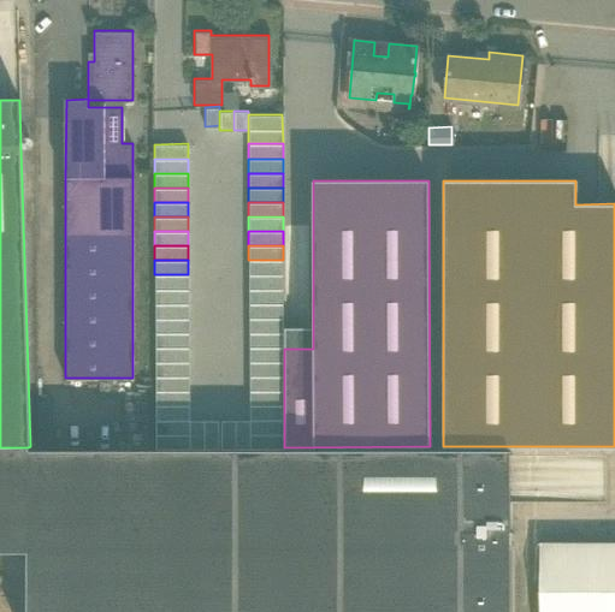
[(248,260),(248,274),(283,274),(283,260),(248,260)]
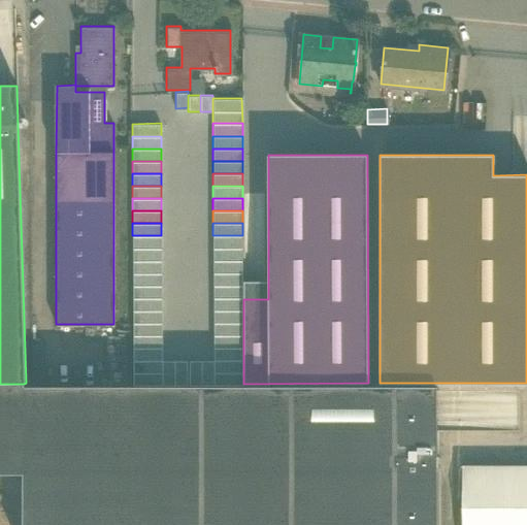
[(132,235),(132,248),(161,248),(161,235),(132,235)]
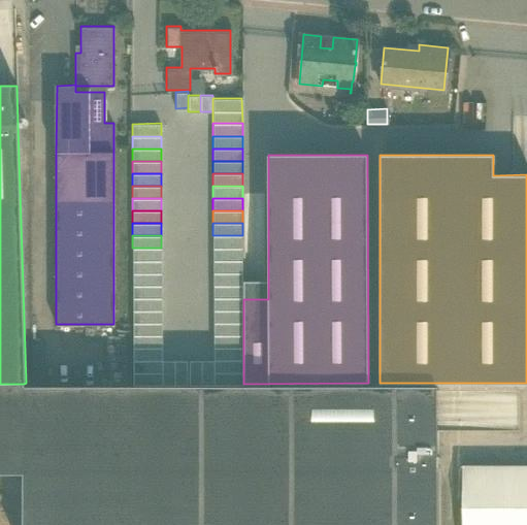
[(212,235),(213,248),(242,248),(242,235),(212,235)]
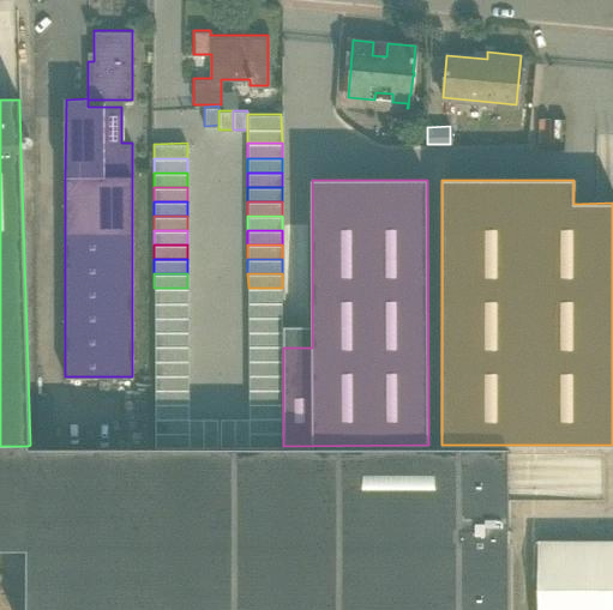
[(154,288),(154,302),(187,302),(187,288),(154,288)]
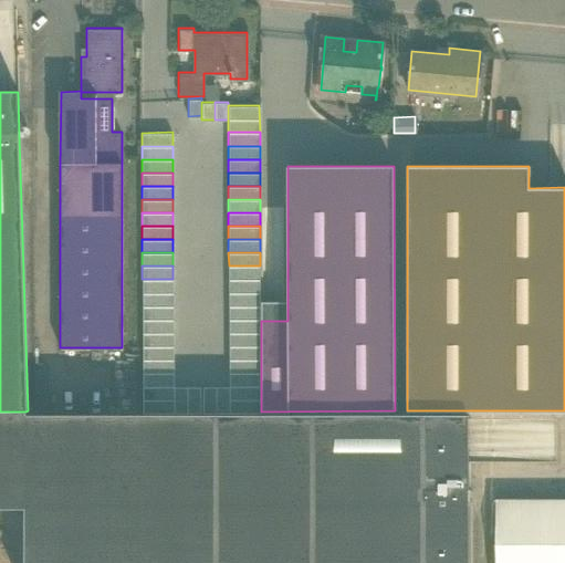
[(229,266),(229,279),(260,279),(260,266),(229,266)]
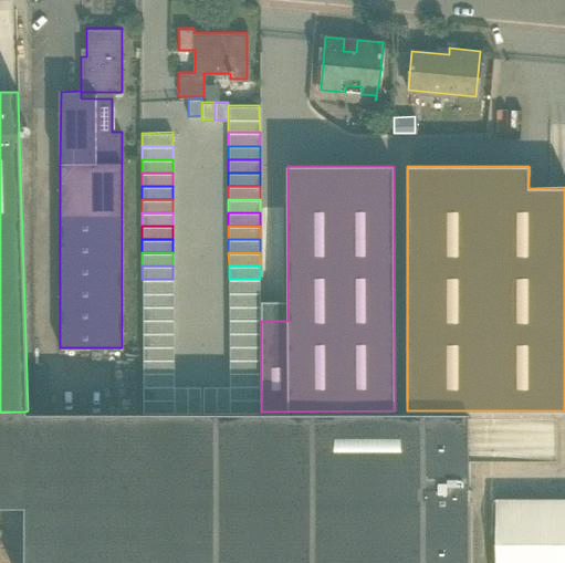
[(142,279),(142,292),(173,292),(173,279),(142,279)]
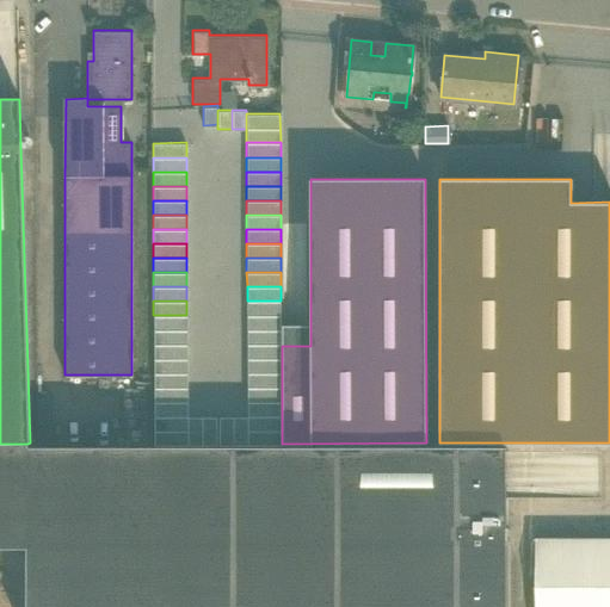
[(247,301),(247,315),(281,315),(281,301),(247,301)]
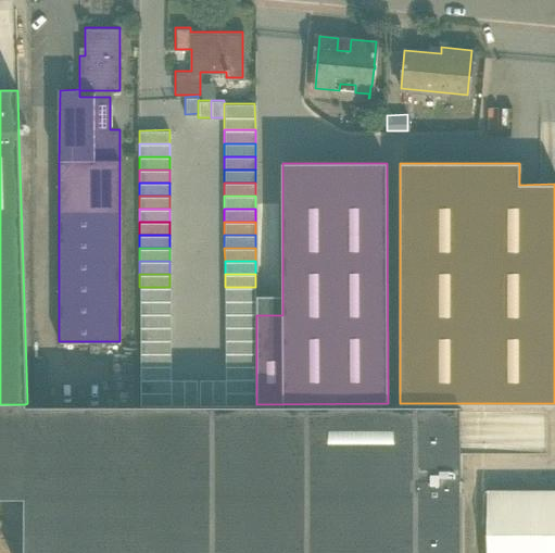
[(139,287),(139,300),(169,300),(169,287),(139,287)]
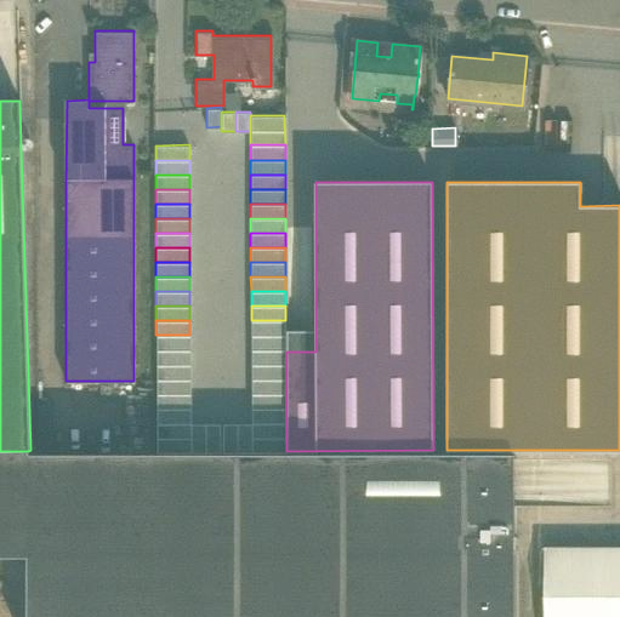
[(251,320),(251,335),(285,335),(285,320),(251,320)]
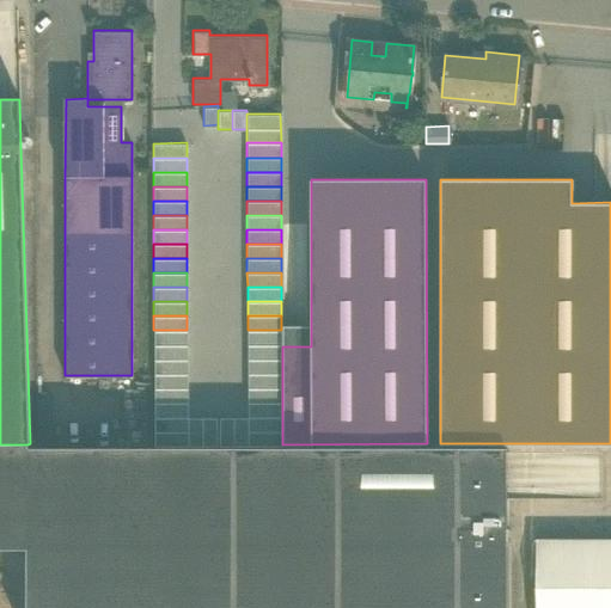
[(153,330),(153,344),(187,344),(187,330),(153,330)]
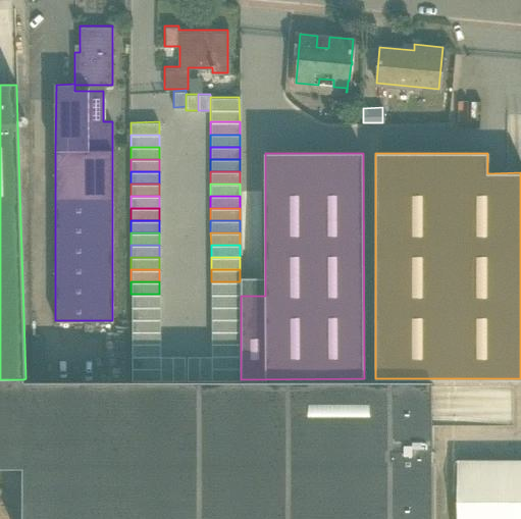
[(211,281),(211,294),(240,294),(240,281),(211,281)]
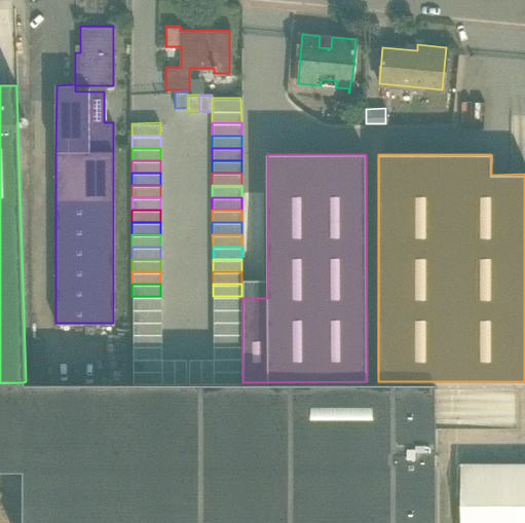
[(132,296),(133,308),(161,308),(160,296),(132,296)]
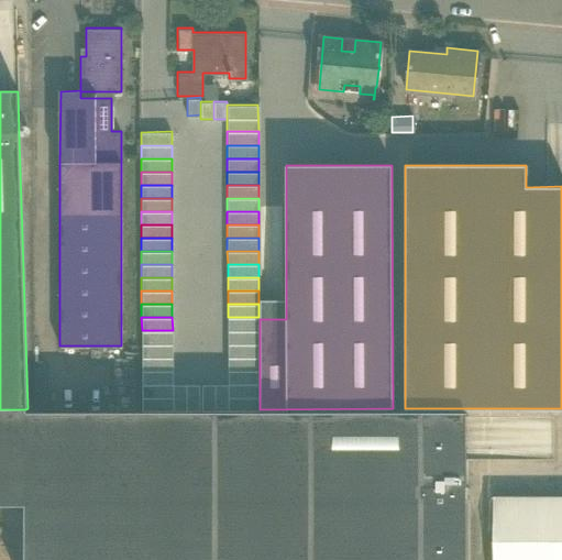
[(228,317),(228,330),(259,330),(259,317),(228,317)]
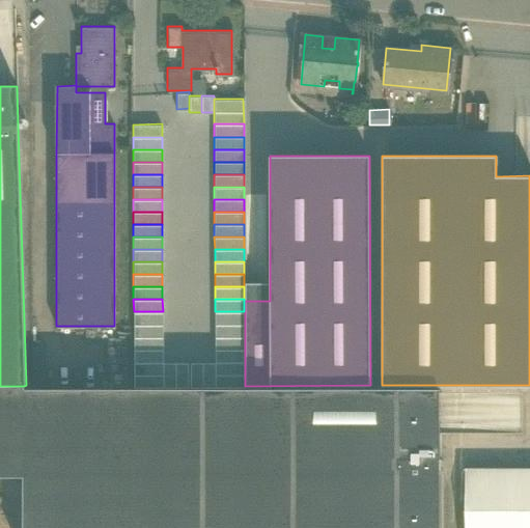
[(134,311),(134,324),(163,324),(163,311),(134,311)]
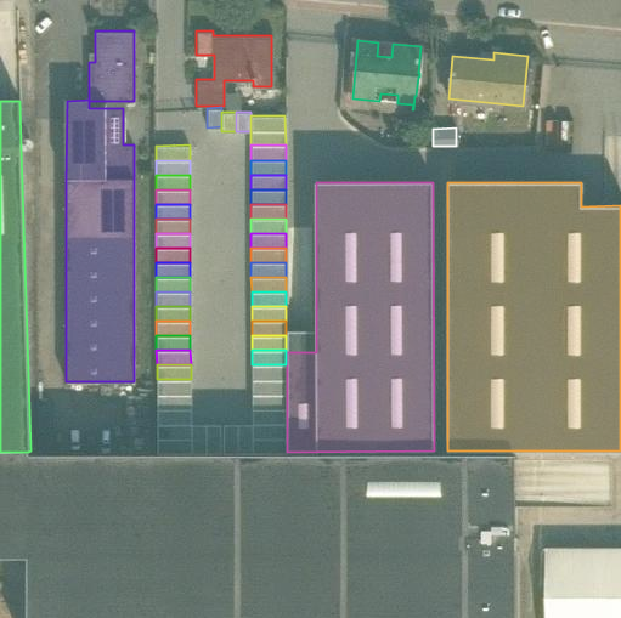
[(252,364),(252,379),(286,379),(286,364),(252,364)]
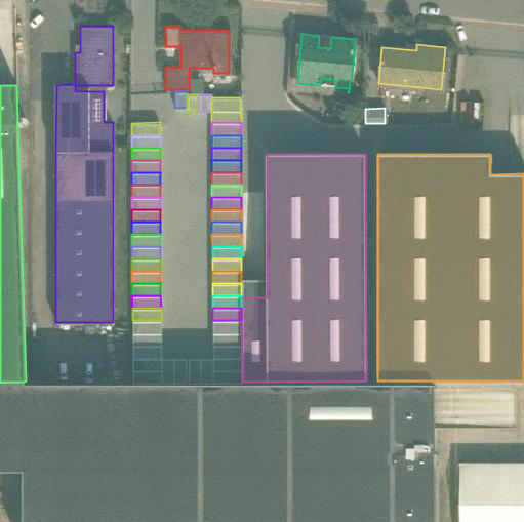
[(132,320),(132,332),(161,332),(161,320),(132,320)]
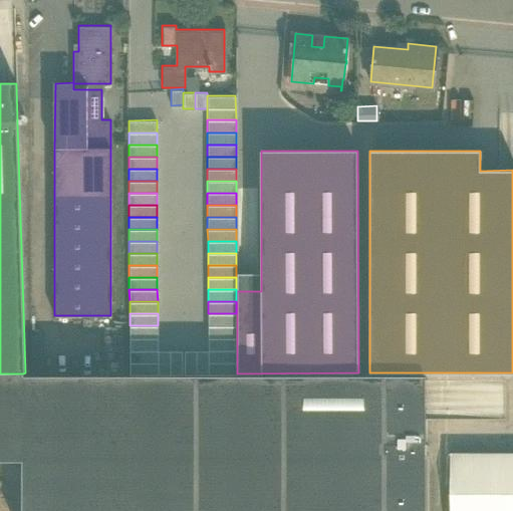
[(208,313),(208,325),(236,325),(236,313),(208,313)]
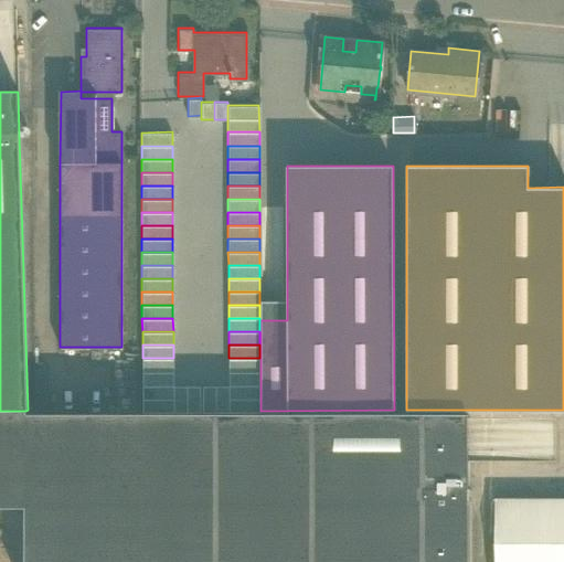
[(142,358),(142,372),(173,371),(173,358),(142,358)]
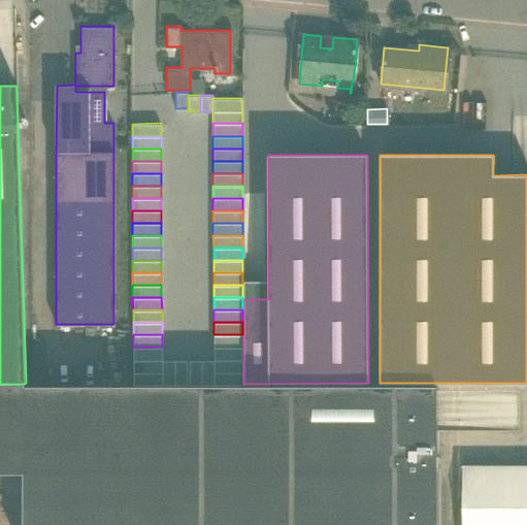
[(213,334),(213,347),(242,347),(242,334),(213,334)]
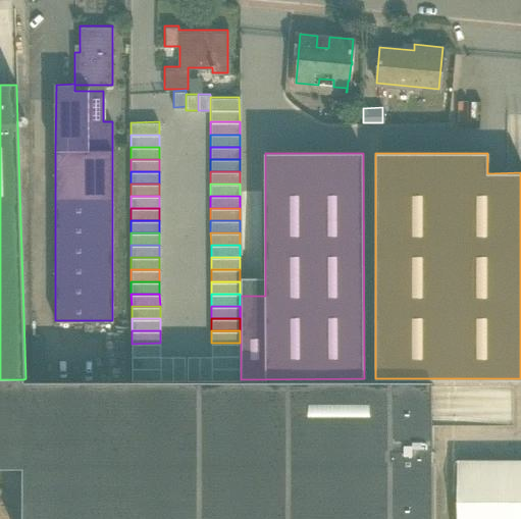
[(132,344),(132,368),(160,367),(160,356),(160,343),(132,344)]
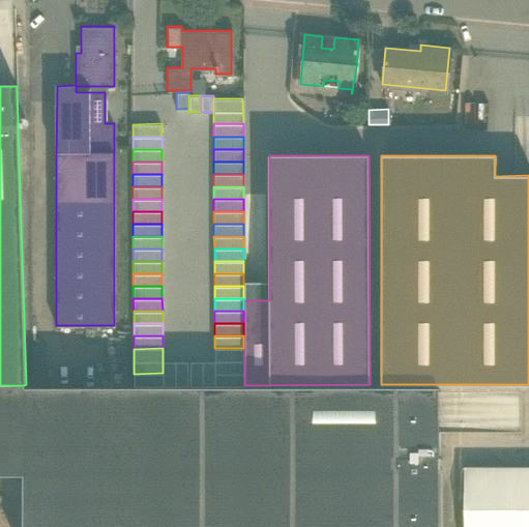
[(214,360),(214,373),(243,373),(243,348),(214,348),(214,360)]
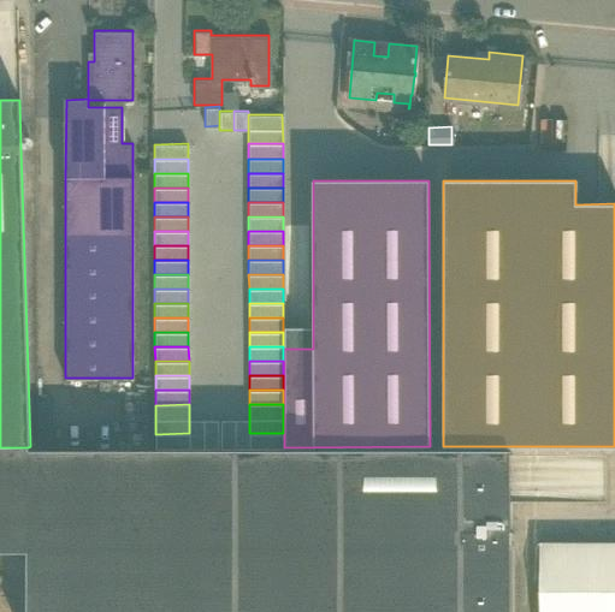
[(155,434),(155,447),(203,447),(203,419),(189,420),(189,433),(155,434)]
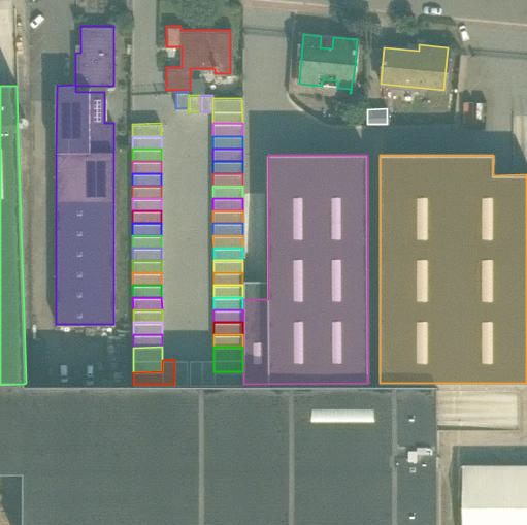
[(174,359),(174,384),(187,384),(187,359),(174,359)]
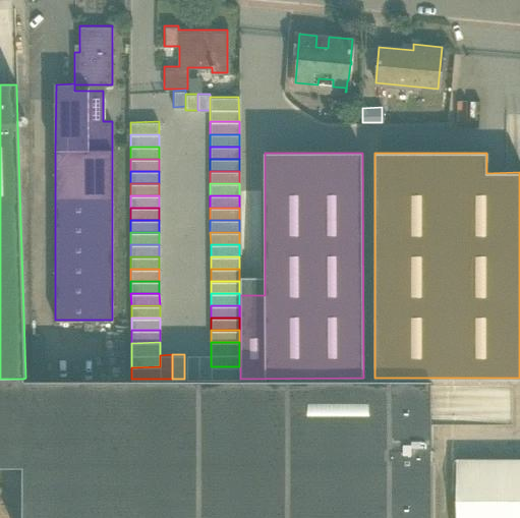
[(186,354),(186,379),(198,379),(198,354),(186,354)]
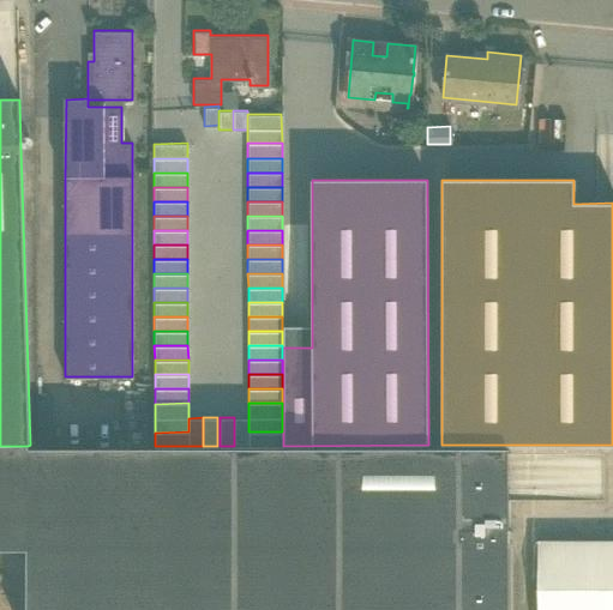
[(234,417),(234,446),(282,446),(282,432),(248,432),(248,417),(234,417)]
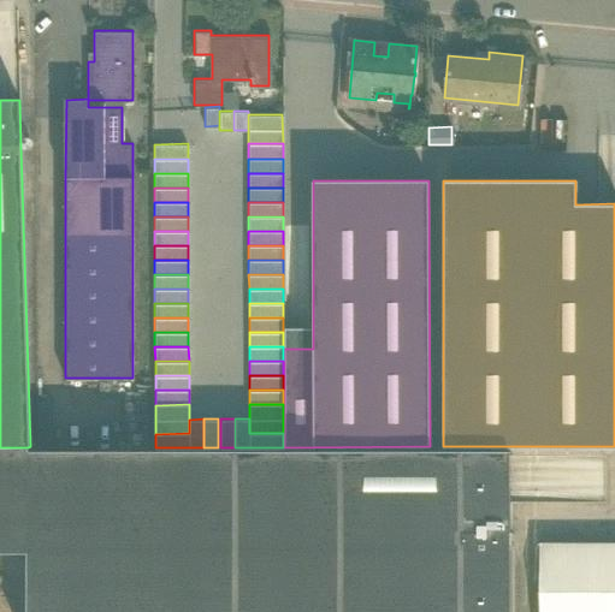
[(28,447),(0,447),(0,552),(28,552),(27,611),(509,611),(510,450),(28,450),(28,447)]
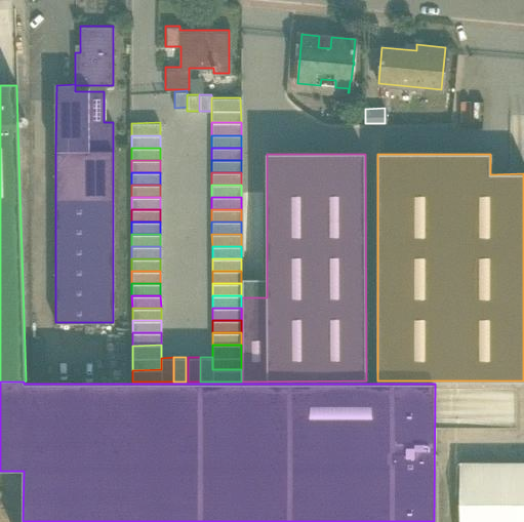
[(523,521),(523,458),(457,458),(457,521),(523,521)]
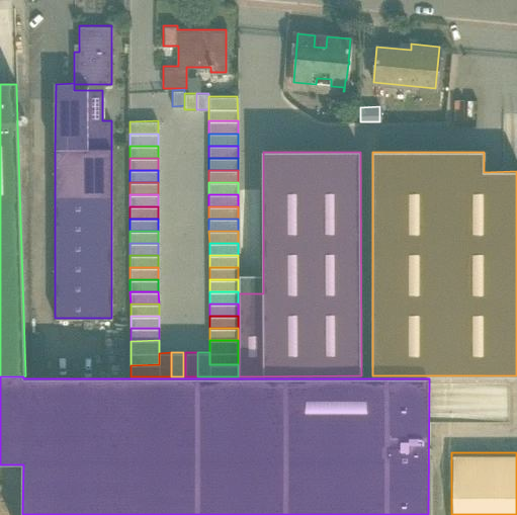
[(0,514),(22,514),(23,464),(0,464),(0,514)]
